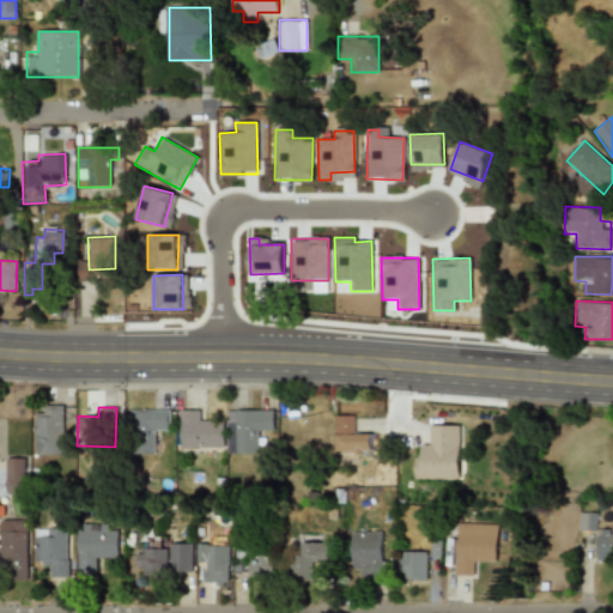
[(32,454),(61,455),(62,408),(34,408),(32,454)]
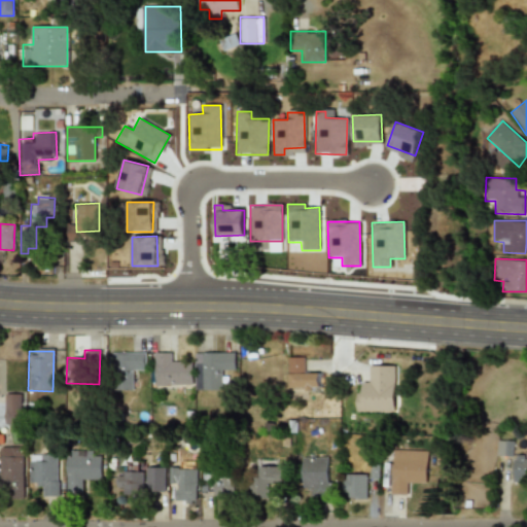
[(113,390),(132,389),(132,370),(145,370),(145,352),(112,353),(113,390)]
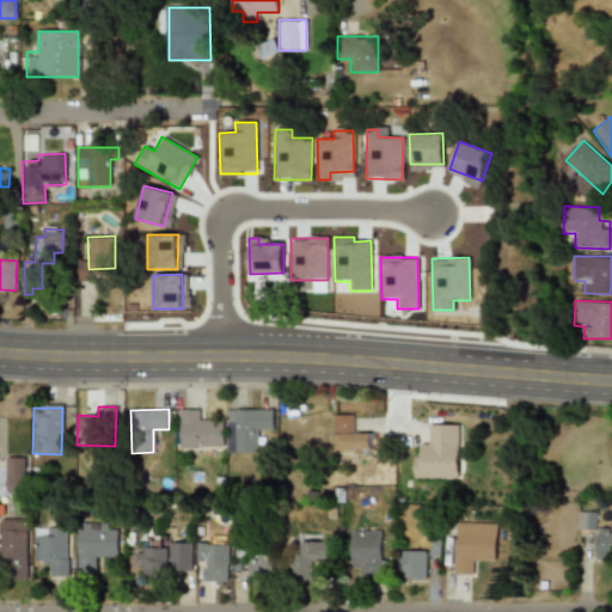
[(222,420),(200,420),(200,410),(179,409),(179,447),(222,448),(222,420)]
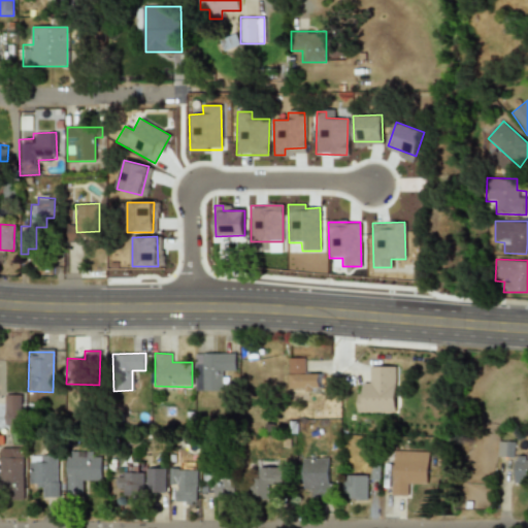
[(234,353),(195,354),(195,391),(222,390),(222,371),(235,371),(234,353)]
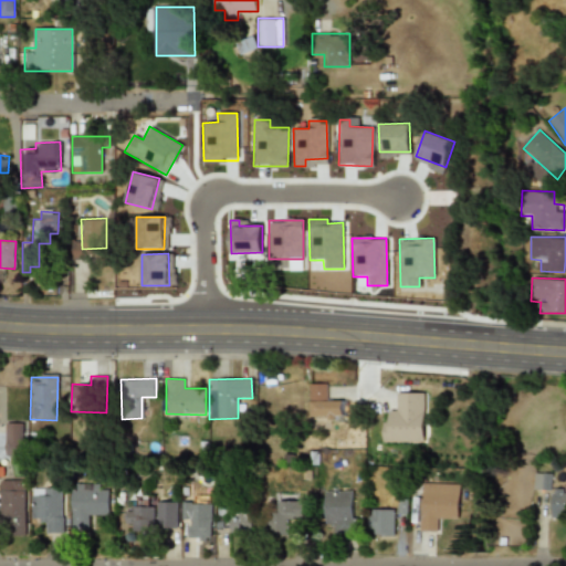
[(343,400),(326,400),(326,384),(308,384),(310,418),(343,417),(343,400)]
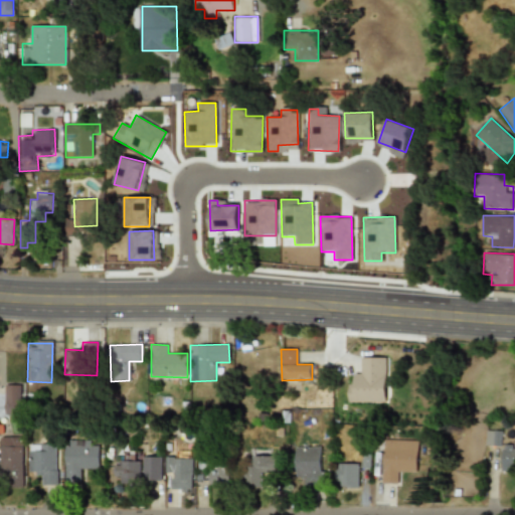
[(348,384),(347,402),(385,402),(386,357),(360,357),(360,373),(353,373),(352,384),(348,384)]
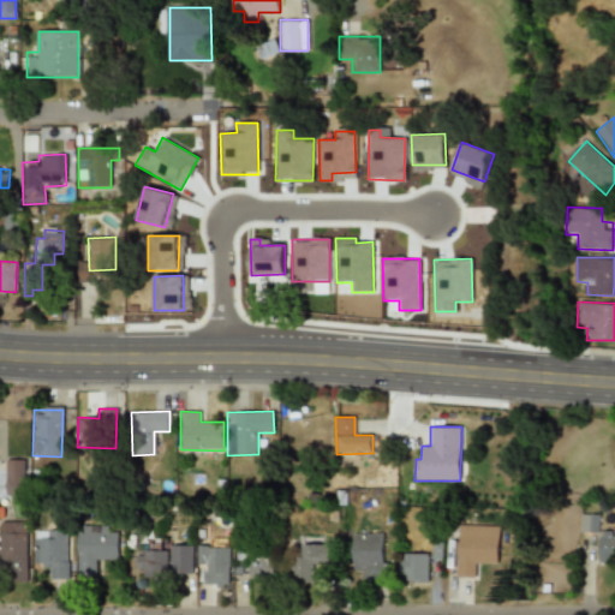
[(4,494),(23,495),(24,460),(5,459),(4,494)]
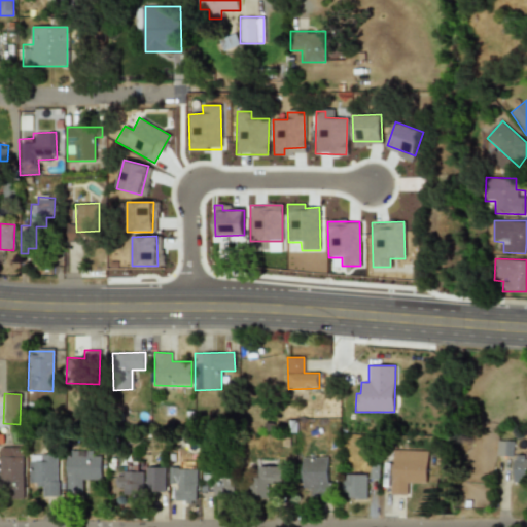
[(495,455),(511,456),(512,441),(496,441),(495,455)]
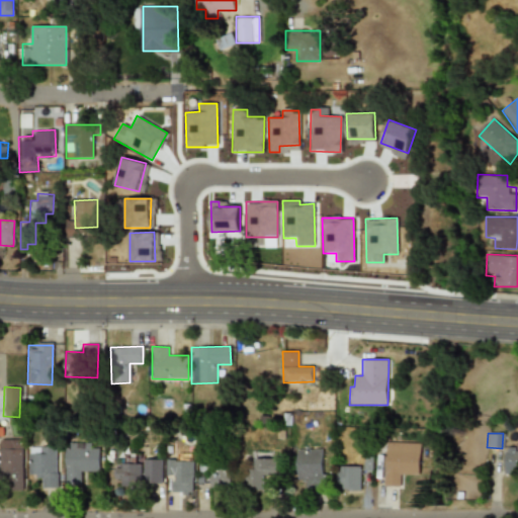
[(21,439),(0,439),(0,477),(21,477),(21,439)]
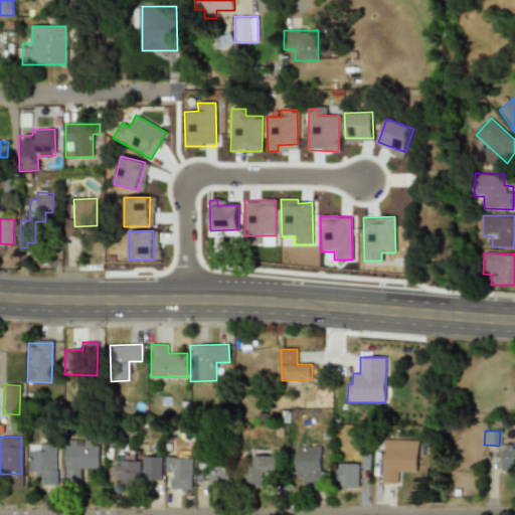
[(381,482),(396,483),(397,471),(434,473),(434,448),(425,447),(425,441),(382,439),(381,482)]
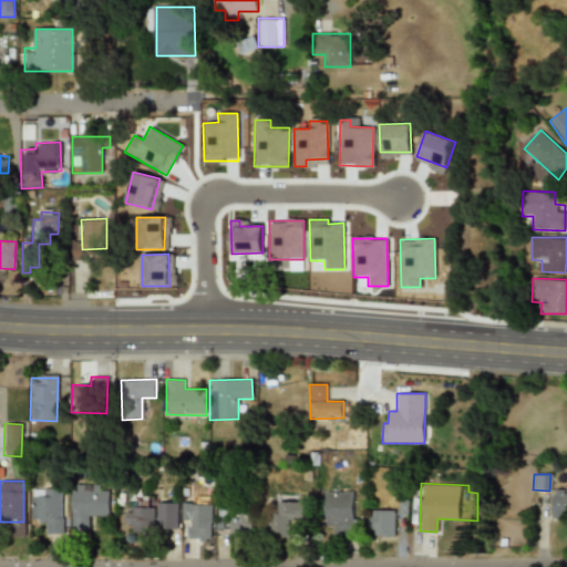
[(71,493),(70,529),(88,531),(88,516),(109,516),(109,486),(82,486),(82,493),(71,493)]
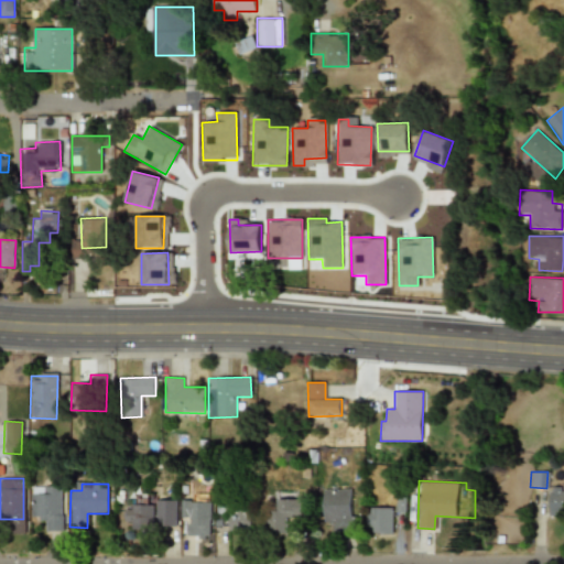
[(61,531),(61,487),(30,487),(30,517),(42,517),(43,531),(61,531)]
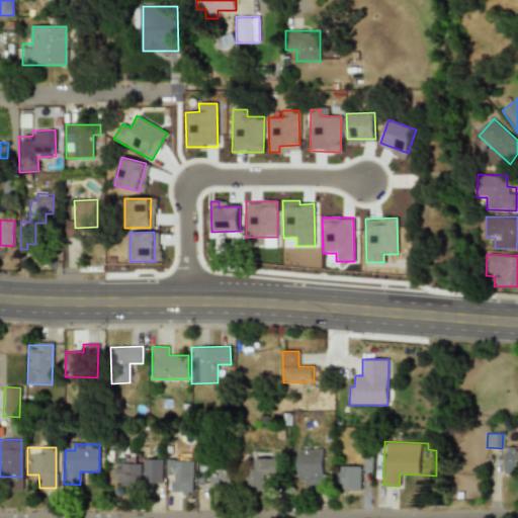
[(504,473),(517,473),(517,451),(516,451),(516,447),(505,447),(504,473)]
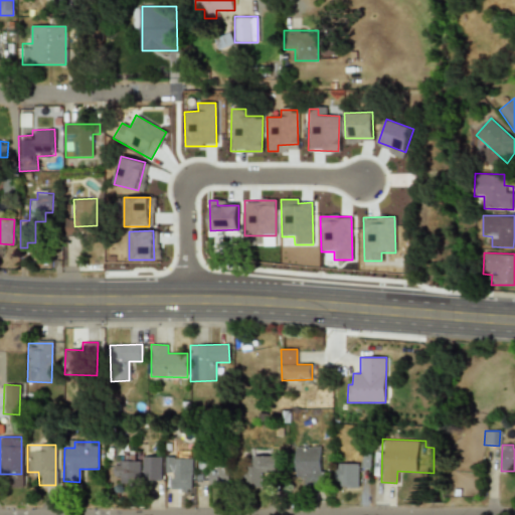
[(295,485),(321,485),(320,447),(294,447),(295,485)]
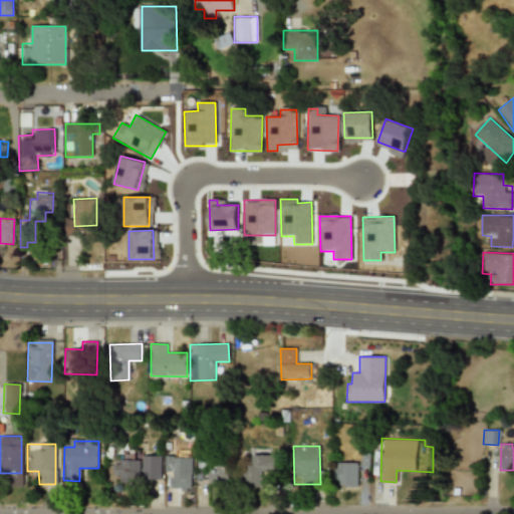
[(119,483),(140,482),(139,454),(124,455),(124,462),(112,462),(112,475),(119,475),(119,483)]
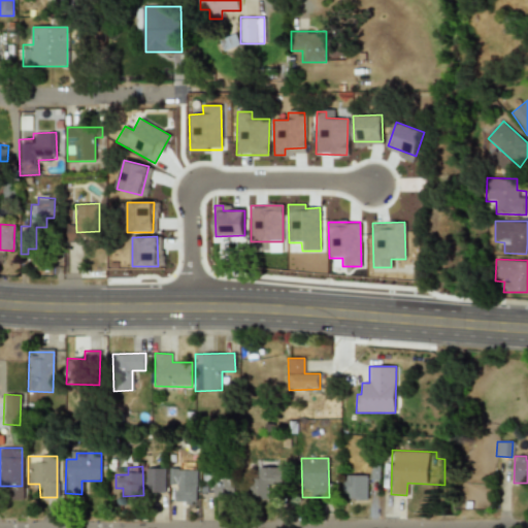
[(146,493),(166,493),(165,467),(145,468),(146,493)]
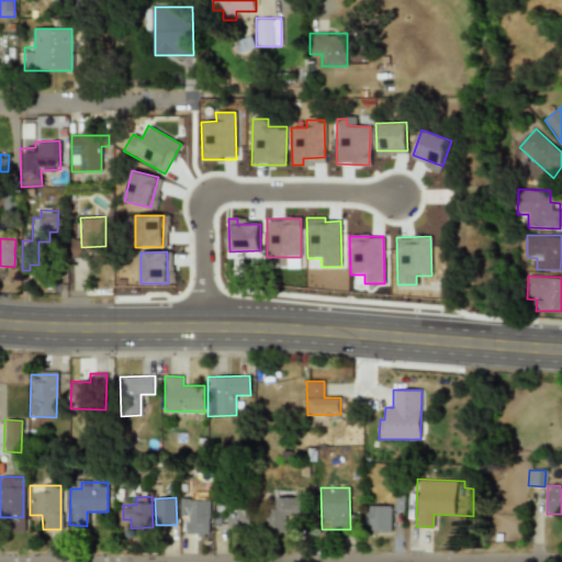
[(300,497),(267,497),(268,529),(284,528),(284,516),(301,515),(300,497)]
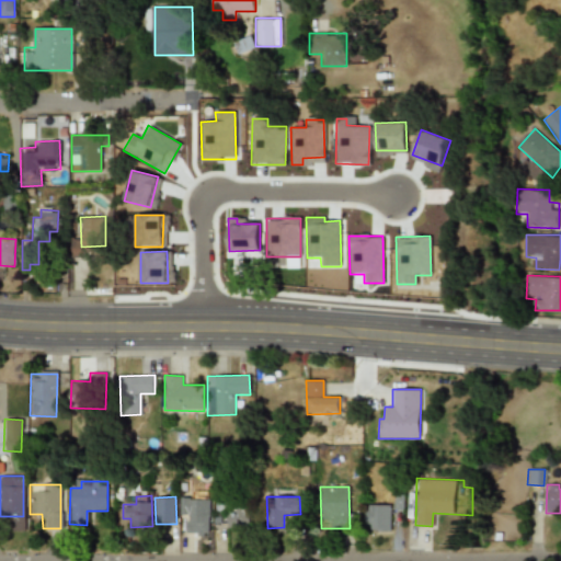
[(179,515),(184,515),(184,534),(208,534),(209,499),(180,499),(179,515)]
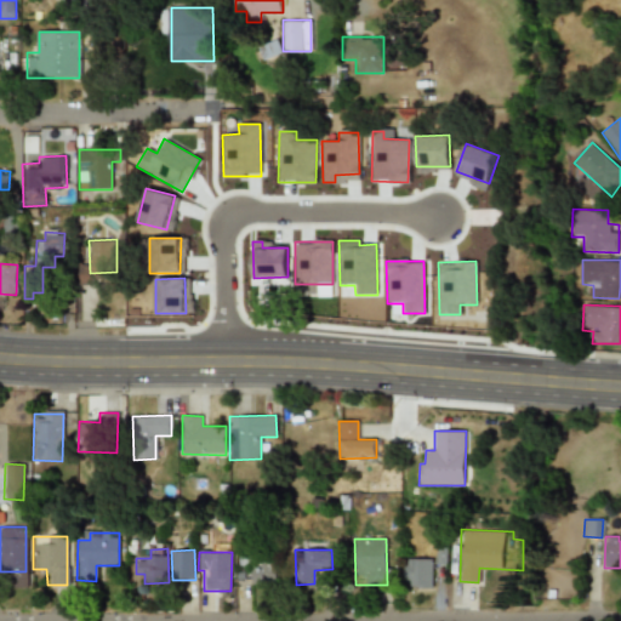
[(249,585),(275,584),(274,554),(238,556),(238,565),(249,565),(249,585)]
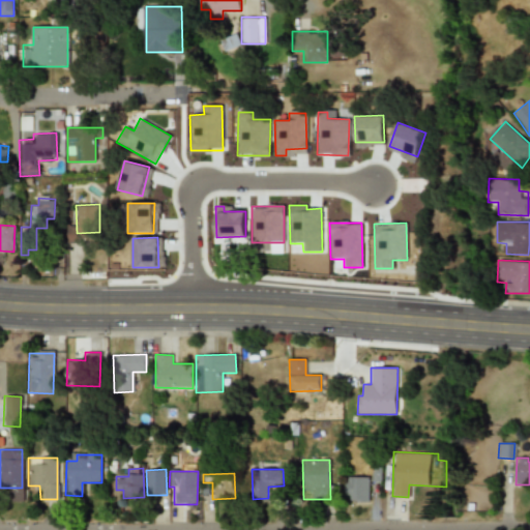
[(369,477),(345,477),(345,502),(367,502),(369,477)]
